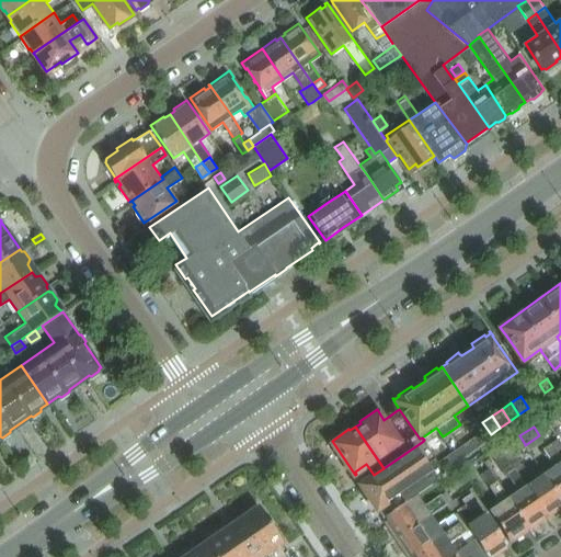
[(480,444),(490,436),(483,428),(473,434),(480,444)]
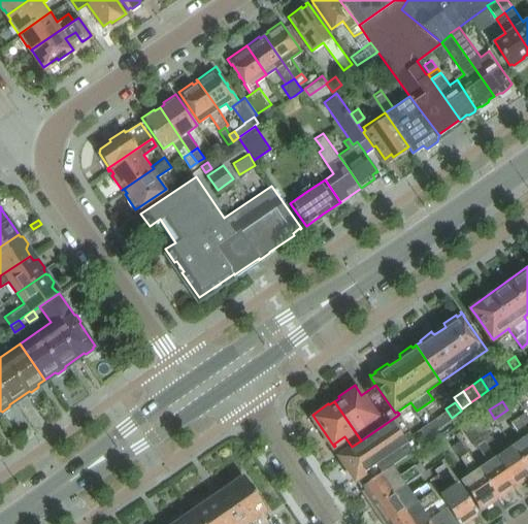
[(442,424),(452,418),(446,408),(437,415),(442,424)]
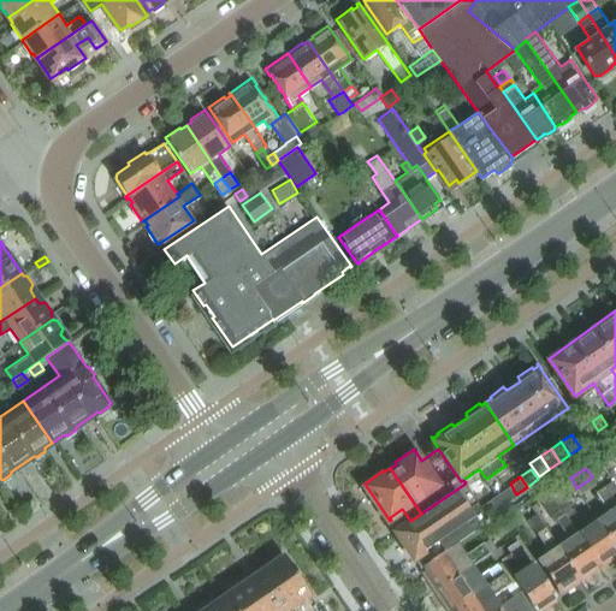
[(615,485),(612,480),(604,485),(615,503),(615,485)]
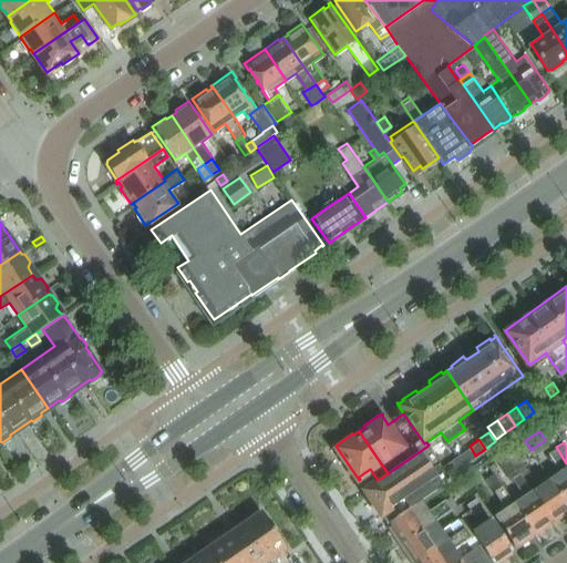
[(465,462),(475,456),(470,446),(460,452),(465,462)]
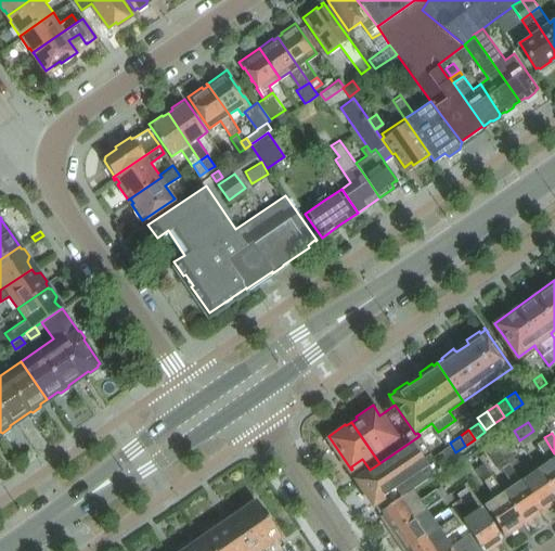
[(436,465),(430,457),(417,437),(379,463),(370,470),(358,477),(357,476),(373,501),(372,501),(378,510),(378,509),(379,510),(381,510),(381,511),(413,488),(433,474),(431,472),(436,469),(438,471),(439,470),(436,465)]
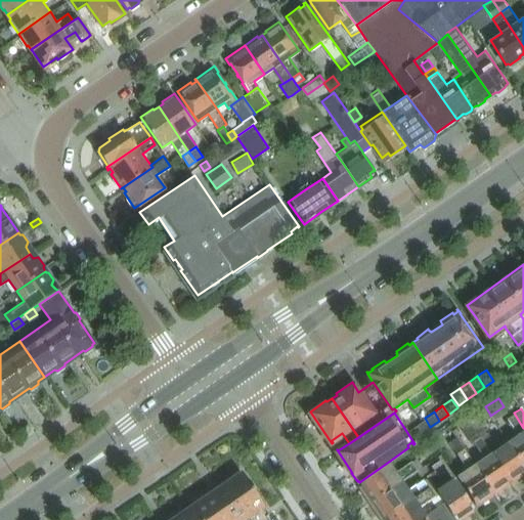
[(517,434),(507,440),(521,462),(523,465),(523,428),(514,413),(507,418),(517,434)]
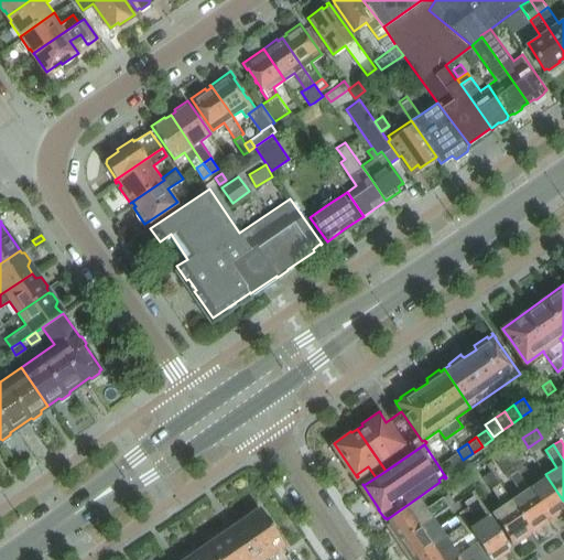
[(524,464),(511,445),(505,450),(517,470),(524,464)]
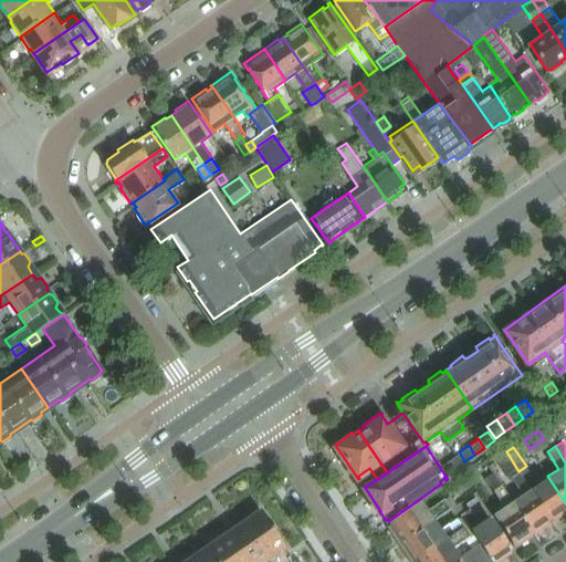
[(464,461),(459,451),(449,458),(454,468),(464,461)]
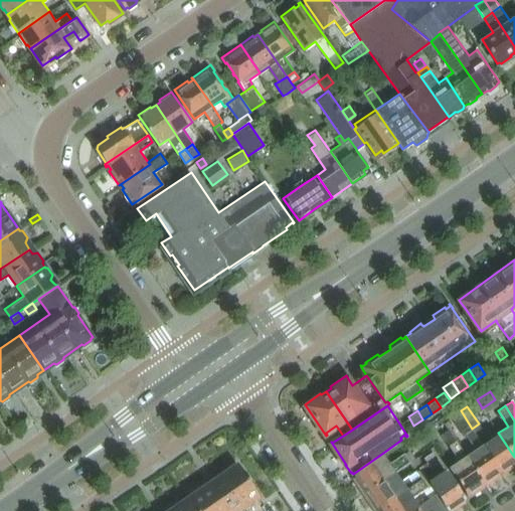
[(472,429),(461,410),(454,415),(465,433),(472,429)]
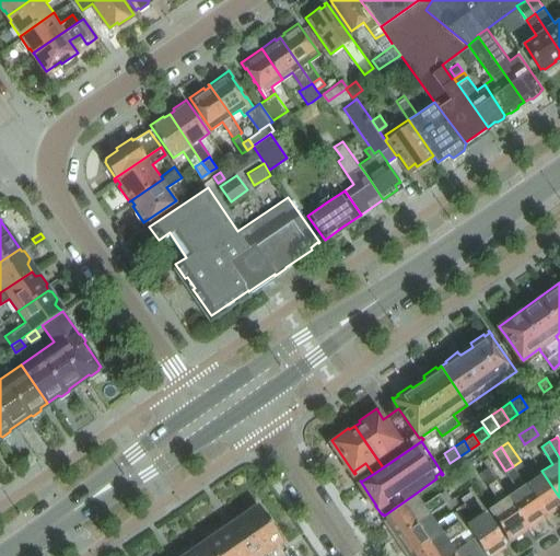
[(450,463),(444,453),(434,461),(440,470),(450,463)]
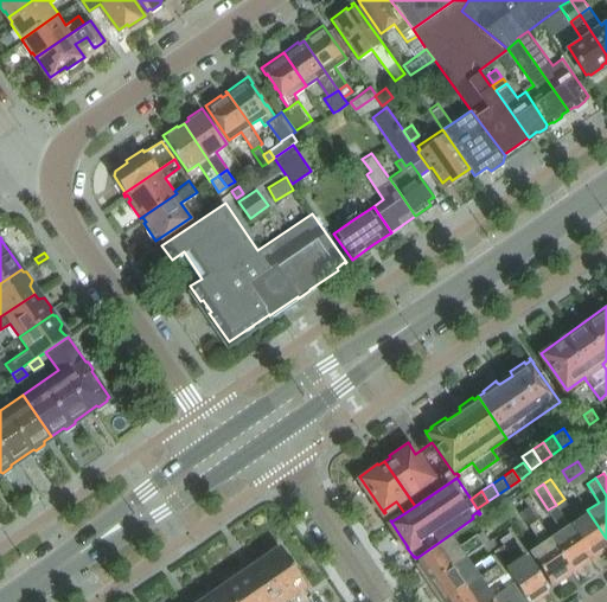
[(556,505),(590,555),(595,551),(596,554),(606,546),(606,538),(604,535),(587,510),(576,517),(564,499),(556,505)]
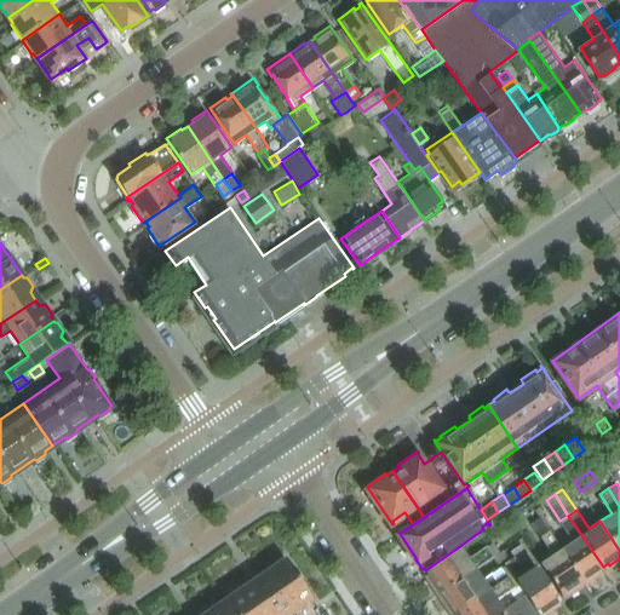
[(549,529),(539,515),(530,521),(539,535),(549,529)]
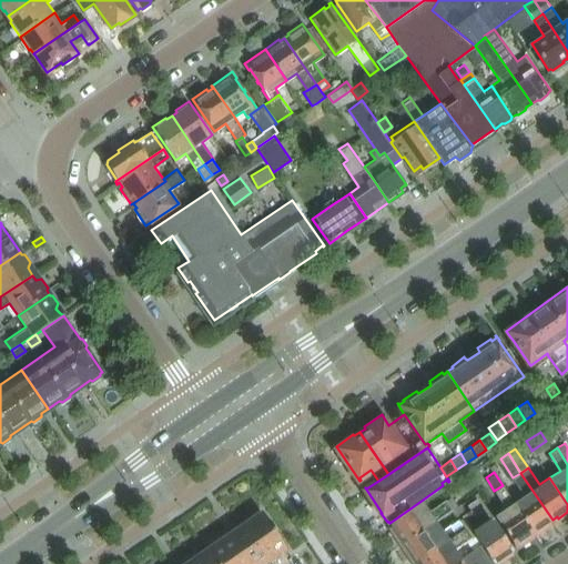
[(513,477),(525,494),(514,502),(534,532),(536,534),(549,525),(548,523),(553,520),(520,473),(513,477)]
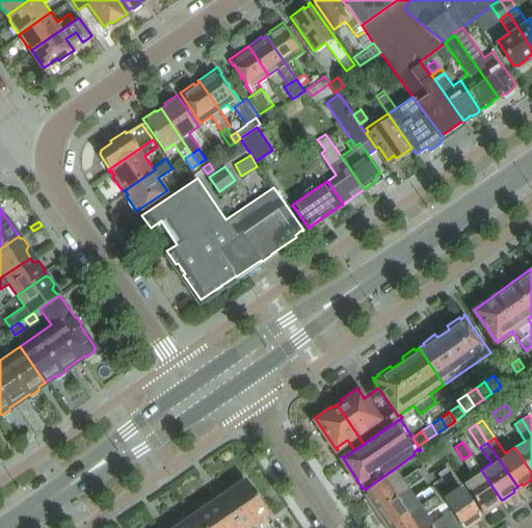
[(474,475),(463,482),(482,510),(483,510),(484,511),(497,503),(496,501),(500,498),(481,470),(471,454),(462,459),(474,475)]
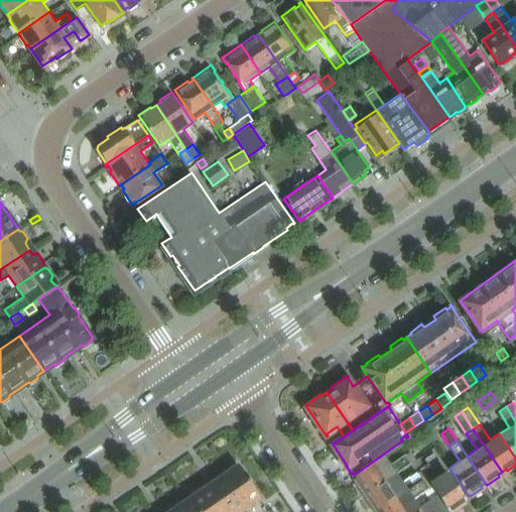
[(411,450),(405,454),(410,463),(417,459),(416,458),(411,450)]
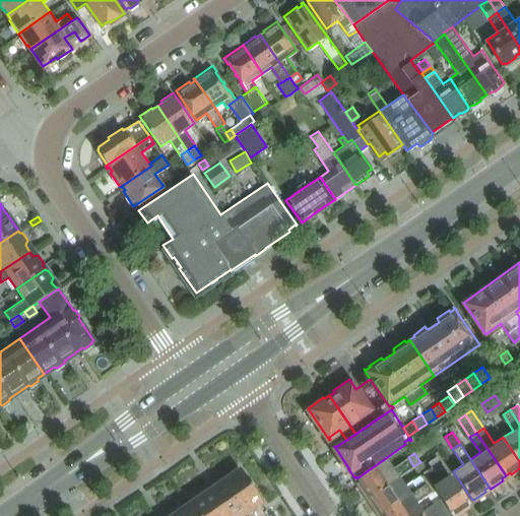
[(434,468),(442,462),(437,455),(428,461),(431,465),(432,465),(434,468)]
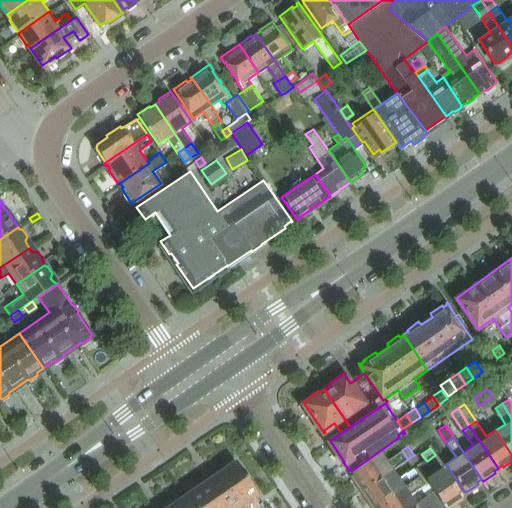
[(387,458),(381,450),(351,471),(352,472),(350,473),(358,484),(359,483),(362,488),(361,489),(362,490),(393,469),(407,459),(402,450),(401,449),(387,458)]
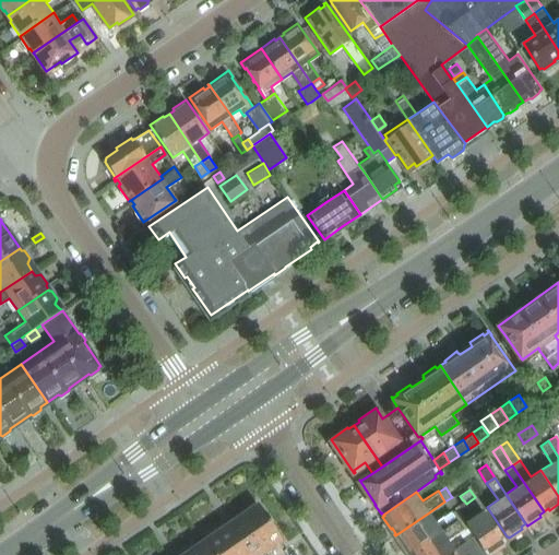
[(452,497),(444,502),(449,507),(459,500),(454,494),(451,496),(452,497)]
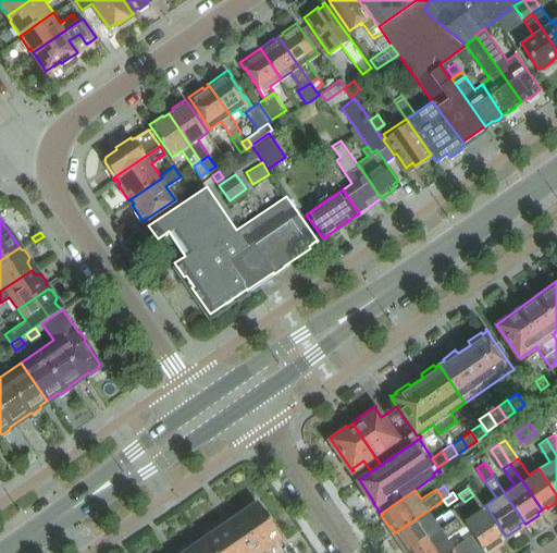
[(471,533),(484,552),(491,548),(492,550),(504,541),(503,539),(482,507),(472,514),(465,502),(462,499),(461,499),(453,505),(471,533)]
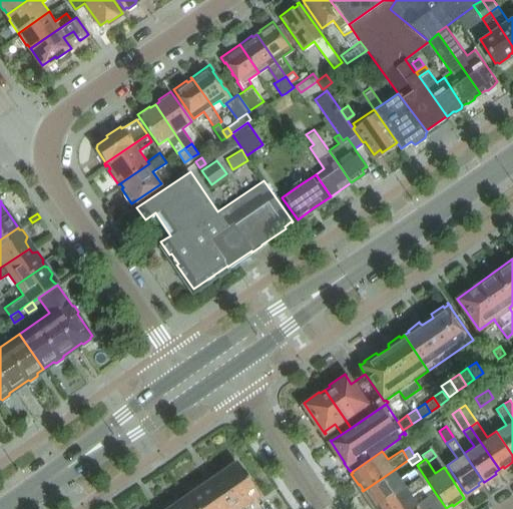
[(197,487),(186,494),(195,508),(238,508),(260,495),(236,460),(224,468),(224,472),(217,478),(215,476),(207,482),(208,483),(201,489),(197,487)]
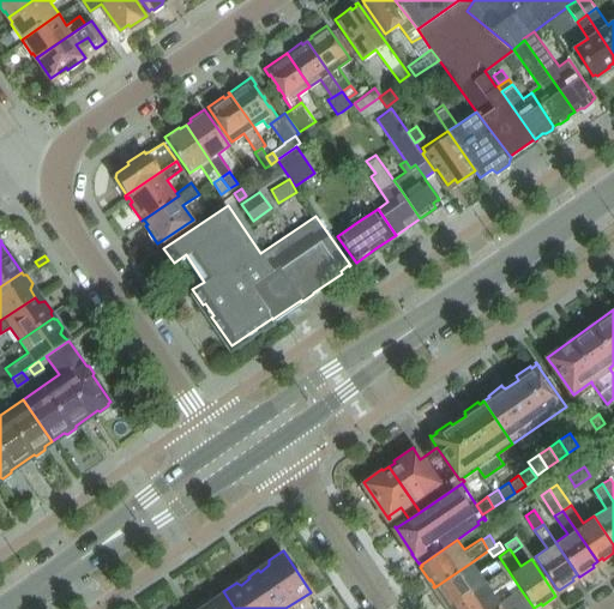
[(471,562),(434,588),(444,602),(445,601),(449,606),(447,607),(447,608),(450,607),(504,571),(497,560),(479,572),(471,562)]
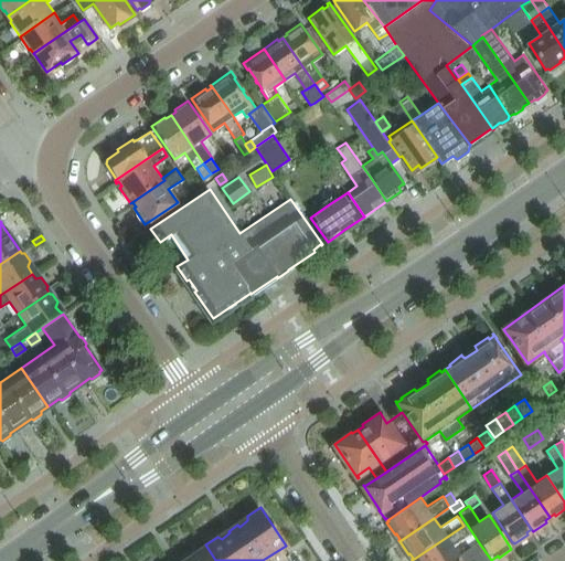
[(464,526),(414,559),(415,560),(451,560),(457,557),(457,556),(458,554),(452,546),(469,535),(464,526)]
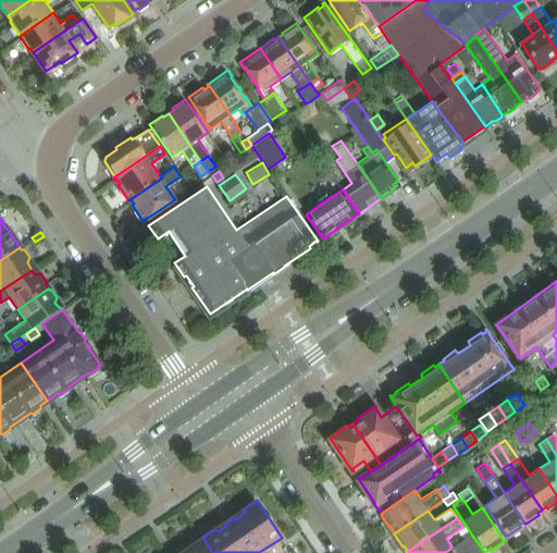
[(450,549),(445,552),(481,552),(484,552),(471,533),(452,547),(450,548),(450,549)]
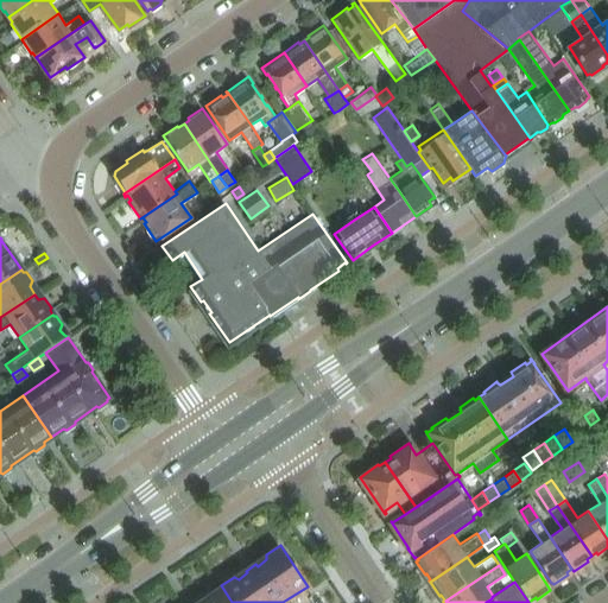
[(232,602),(221,585),(208,595),(208,600),(203,602),(232,602)]
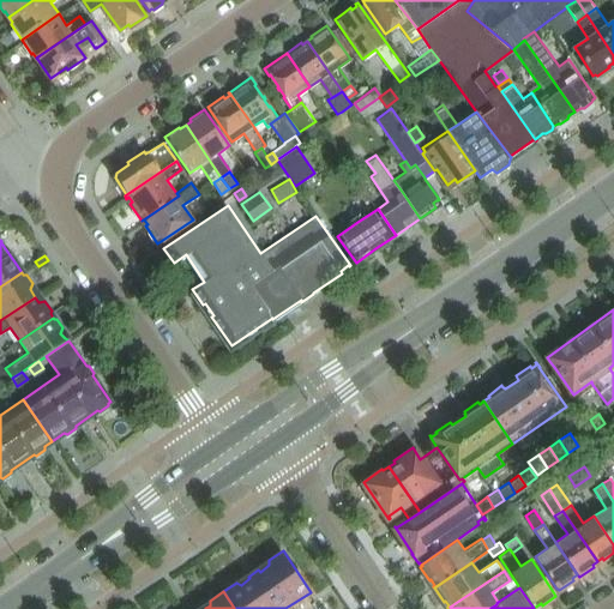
All buildings are outlined.
